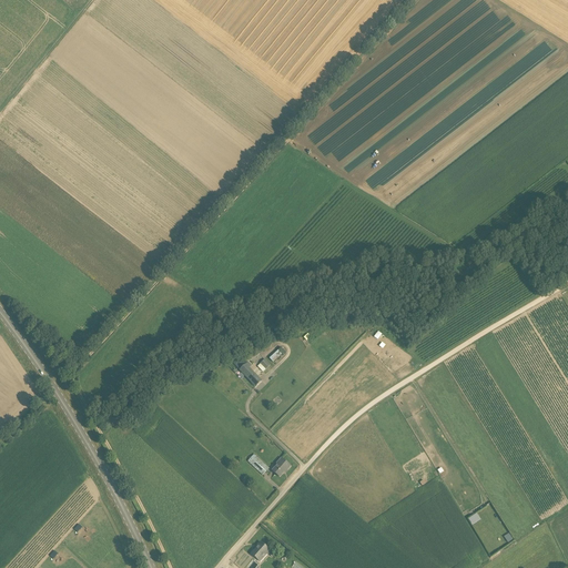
[(282,353),(279,351),(270,358),(272,362),(282,353)]
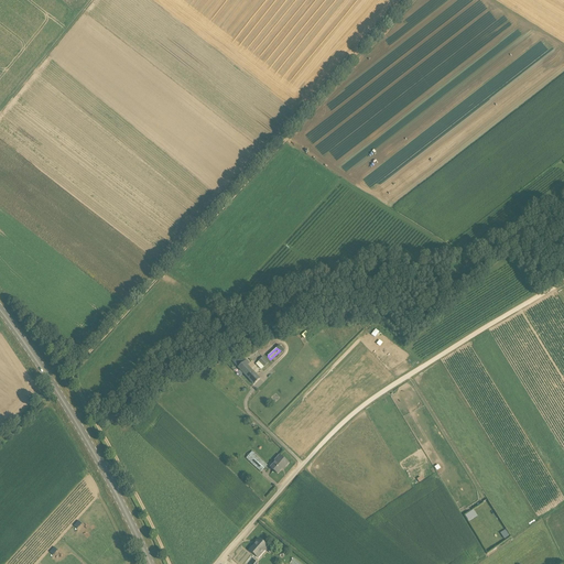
[(243,362),(239,358),(238,358),(234,362),(255,384),(260,379),(243,362)]
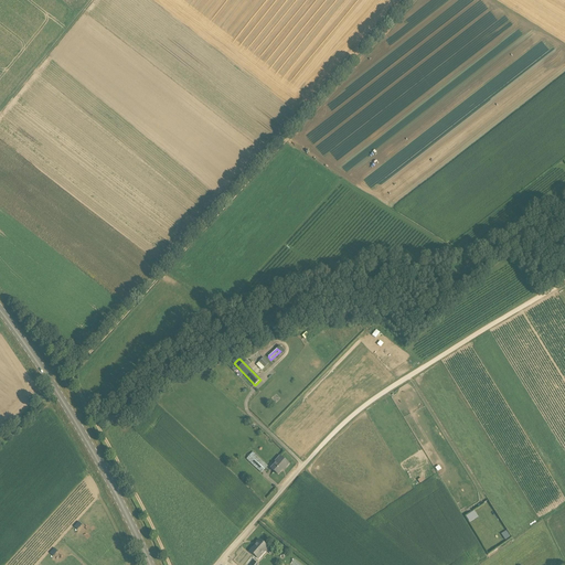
[(253,452),(247,459),(262,472),(268,467),(253,452)]
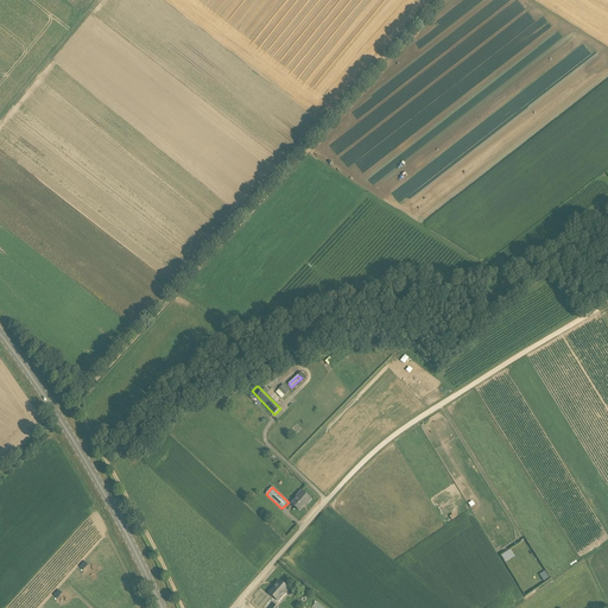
[(311,500),(302,492),(297,496),(298,496),(291,505),(299,511),(305,504),(306,505),(311,500)]
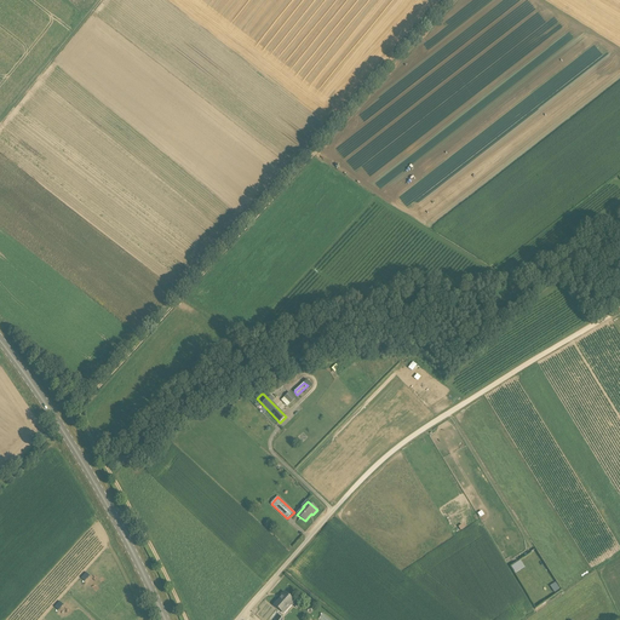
[(285,592),(281,596),(282,597),(275,606),(282,613),(290,604),(291,604),(294,601),(285,592)]
